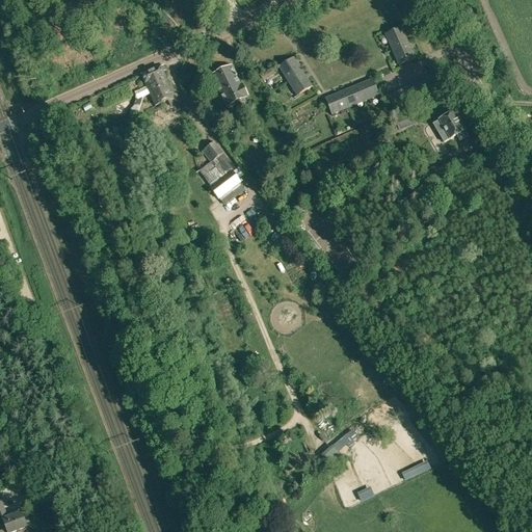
[(384,34),(399,65),(415,58),(401,27),(384,34)]
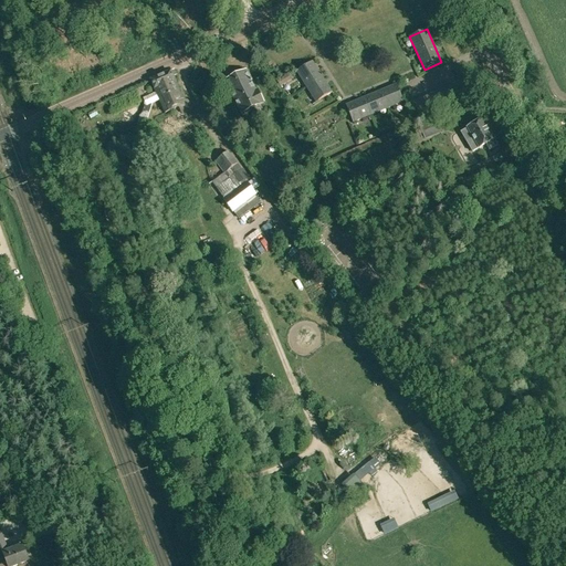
[(296,71),(316,102),(332,92),(312,62),(296,71)]
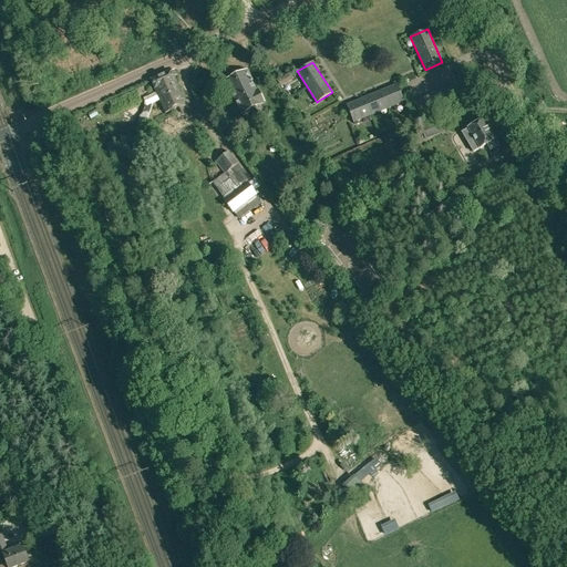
[(236,76),(251,109),(264,103),(258,90),(256,91),(251,82),(253,82),(247,71),(236,76)]
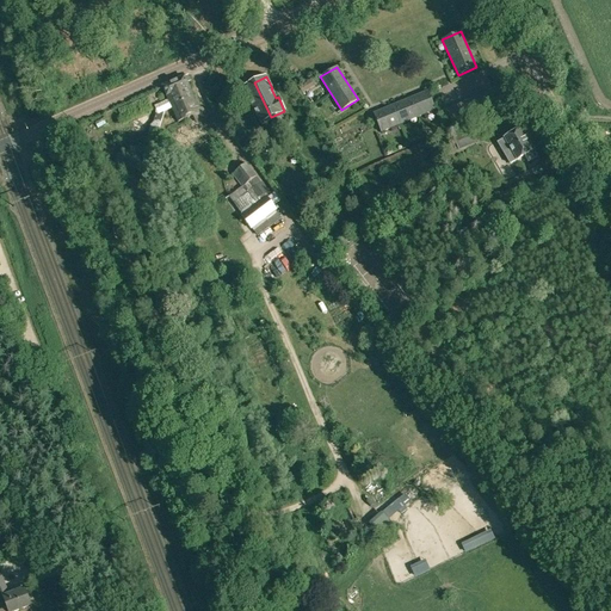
[(193,117),(197,124),(209,118),(204,109),(197,106),(184,78),(164,86),(176,116),(179,123),(193,117)]
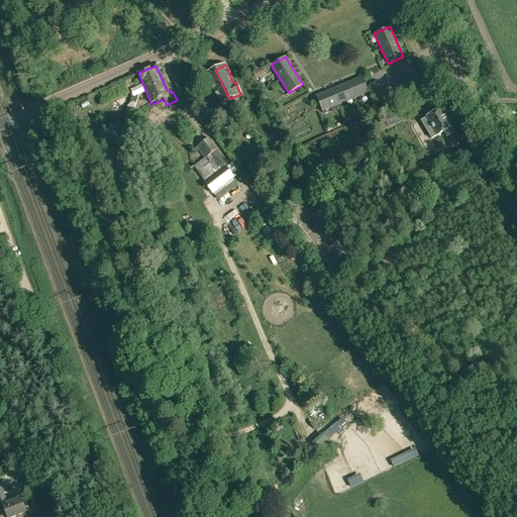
[(266,72),(263,68),(252,74),(255,79),(266,72)]
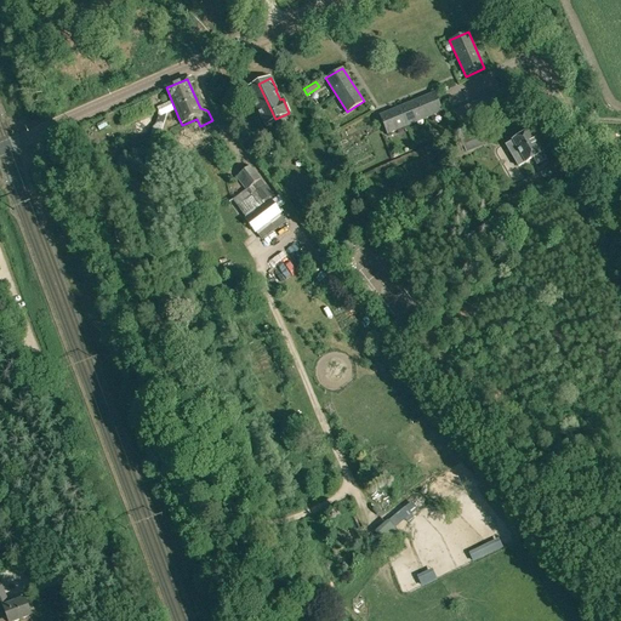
[(252,100),(265,125),(275,119),(258,84),(245,90),(251,101),(252,100)]
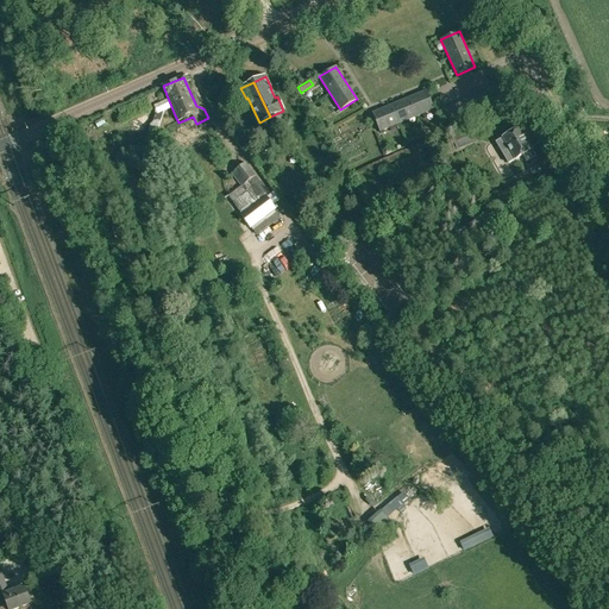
[(488,90),(491,99),(498,96),(494,88),(488,90)]
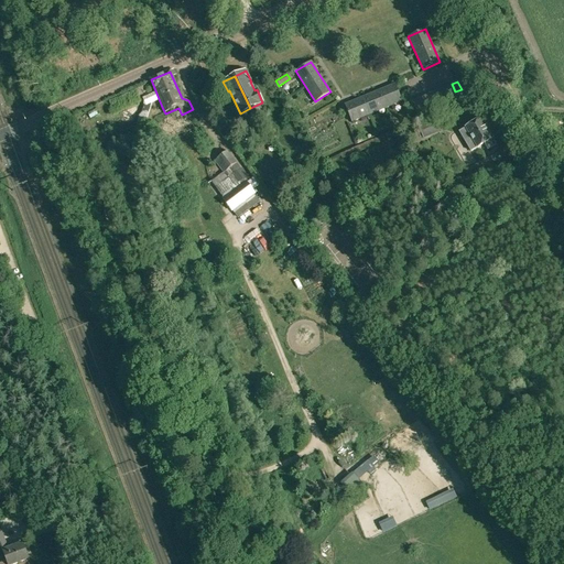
[(345,105),(351,122),(402,101),(394,84),(345,105)]
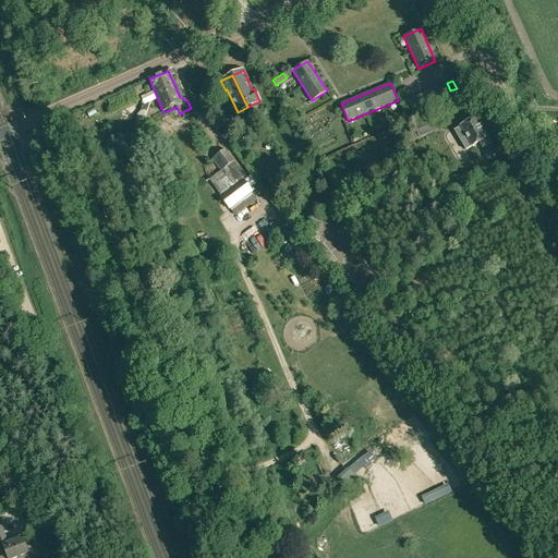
[(134,89),(108,100),(110,105),(136,94),(134,89)]
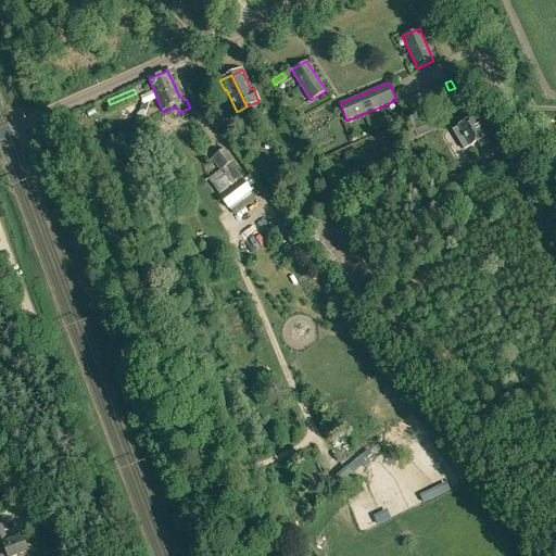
[(135,115),(133,123),(142,126),(149,105),(142,103),(140,110),(135,115)]
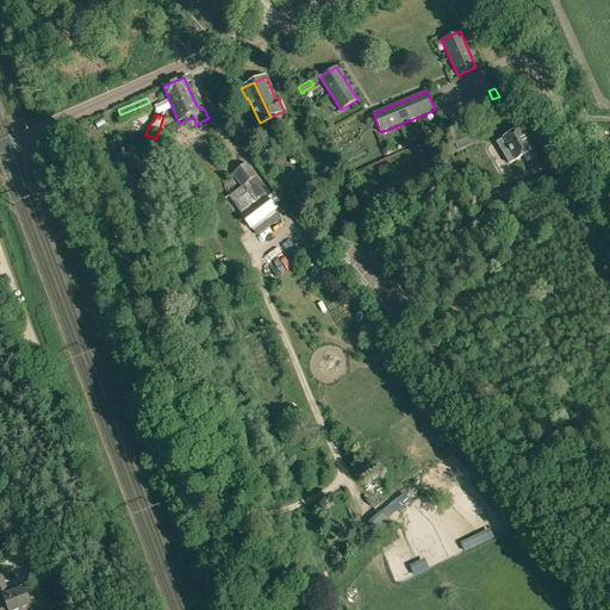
[(452,136),(458,150),(477,142),(471,128),(452,136)]
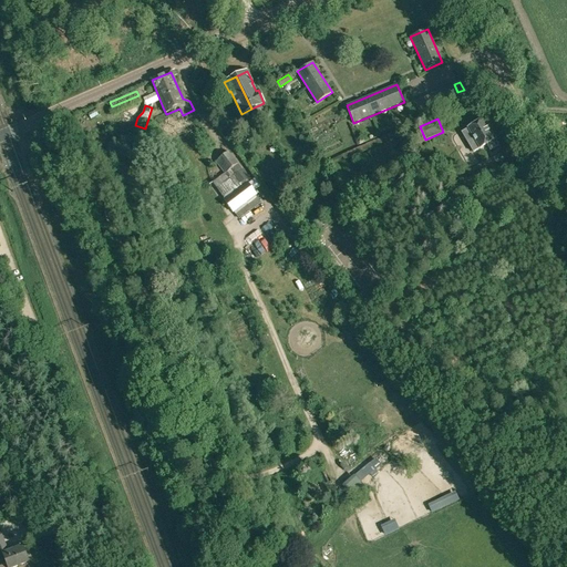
[(462,133),(473,152),(487,144),(491,150),(498,145),(483,120),(467,129),(468,129),(462,133)]
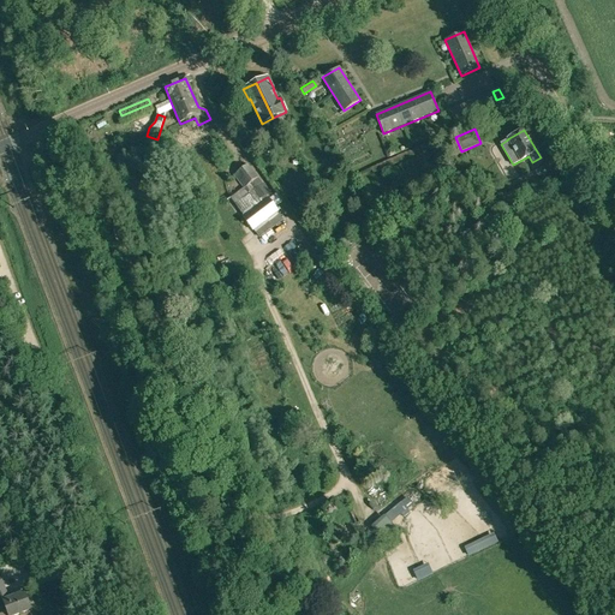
[(234,204),(254,231),(279,213),(258,185),(261,184),(257,178),(248,165),(233,175),(244,189),(245,189),(232,198),(236,203),(234,204)]
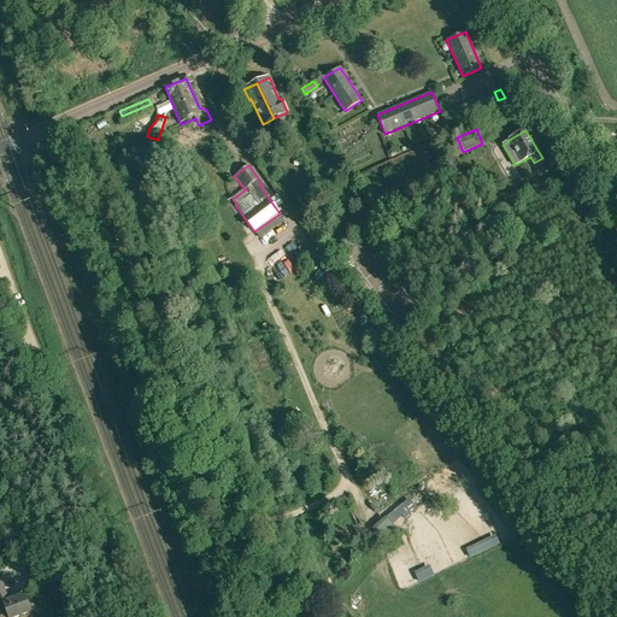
[(288,241),(295,239),(293,231),(285,235),(288,241)]
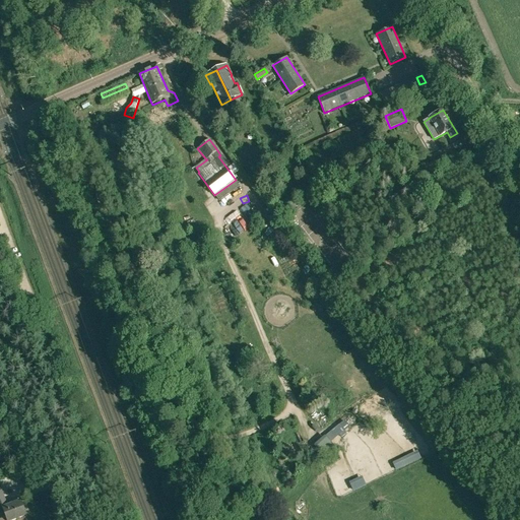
[(333,447),(329,442),(324,436),(312,445),(321,456),(333,447)]
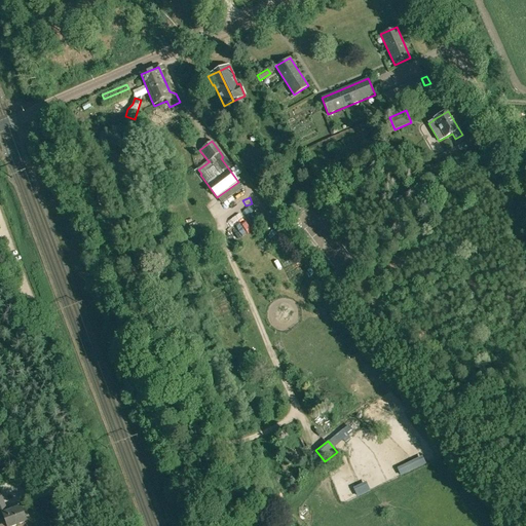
[(6,523),(6,525),(12,525),(27,521),(22,506),(7,513),(1,497),(0,497),(0,521),(1,525),(6,523)]
